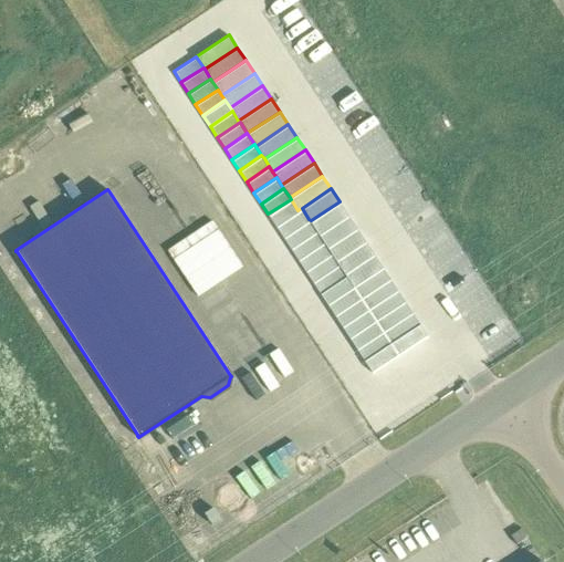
[(291,199),(268,214),(275,225),(298,210),(291,199)]
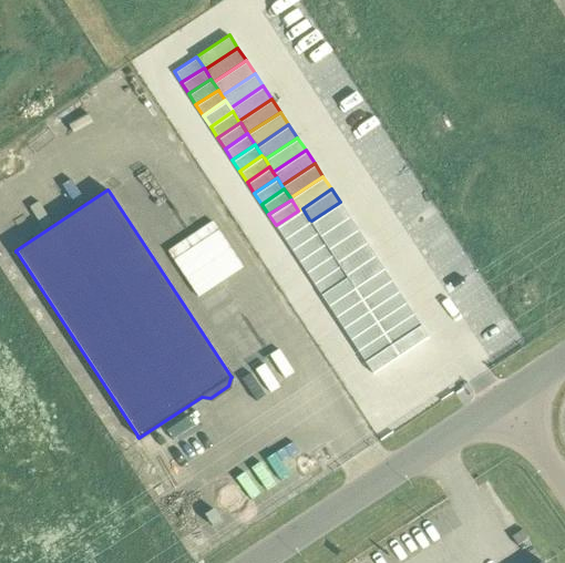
[(340,202),(311,221),(317,231),(319,234),(349,215),(340,202)]
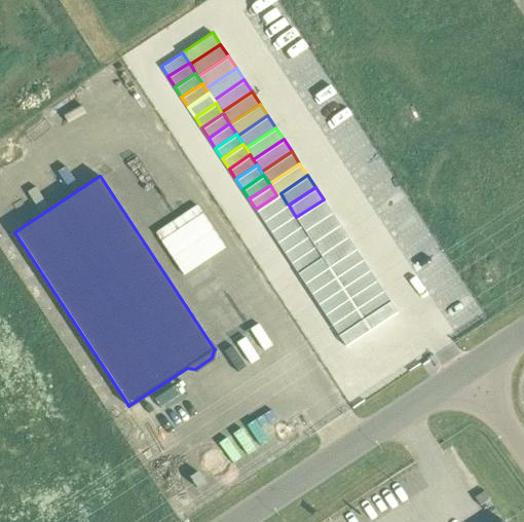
[(276,195),(256,209),(263,219),(287,203),(281,193),(276,195)]
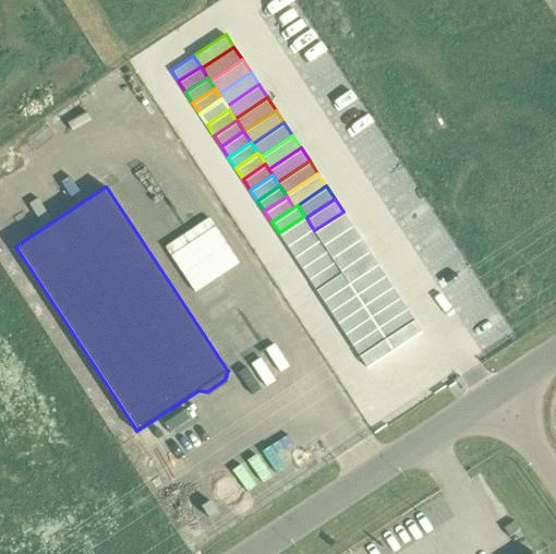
[(343,212),(314,230),(319,238),(323,243),(352,225),(343,212)]
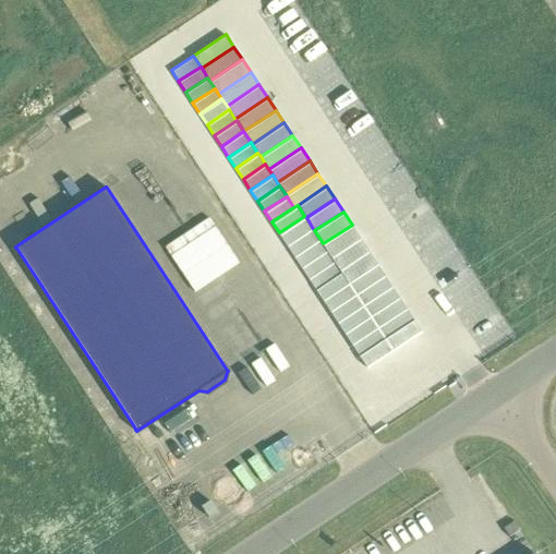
[(304,216),(279,232),(286,244),(312,227),(306,217),(304,216)]
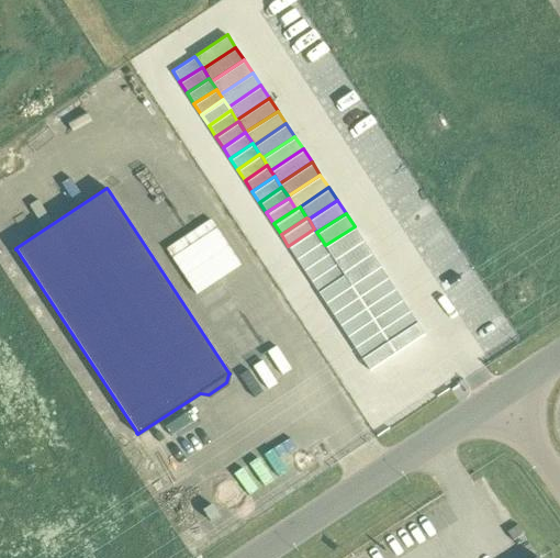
[(355,226),(325,245),(329,250),(334,258),(362,238),(355,226)]
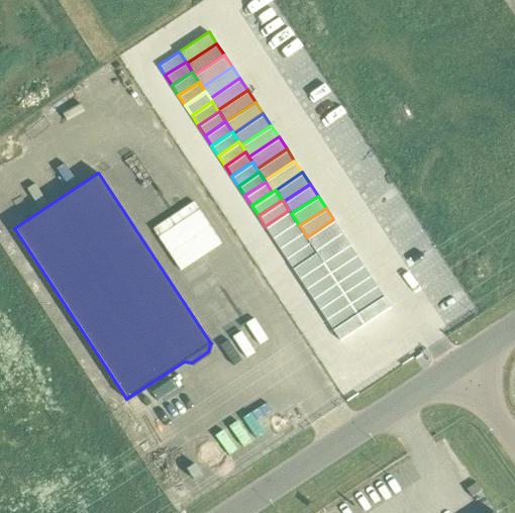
[(289,210),(265,226),(272,236),(296,220),(291,213),(289,210)]
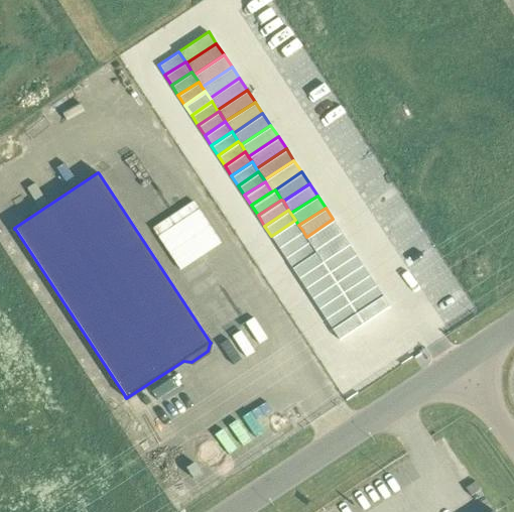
[(333,219),(306,237),(308,240),(314,249),(341,231),(333,219)]
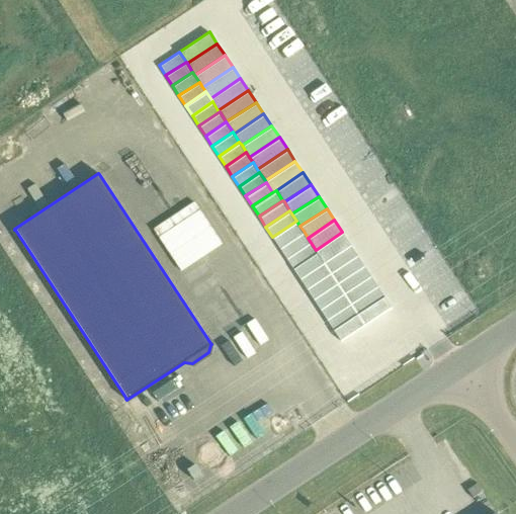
[(296,221),(272,237),(279,247),(304,231),(299,226),(296,221)]
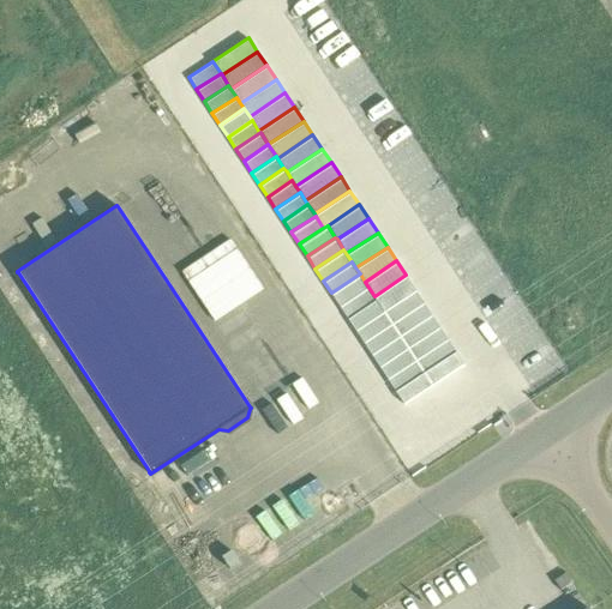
[(360,273),(331,293),(340,305),(367,285),(365,282),(360,273)]
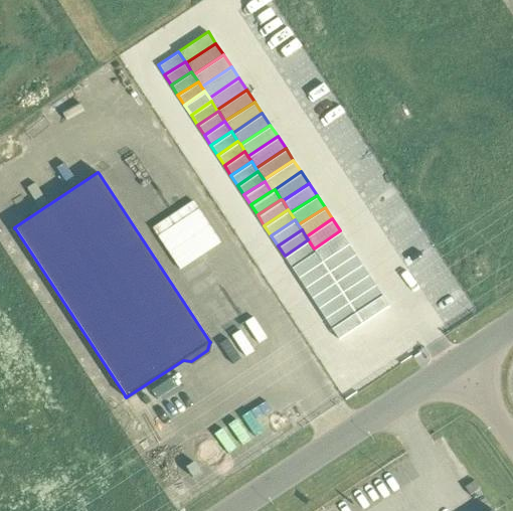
[(340,230),(314,248),(315,249),(322,260),(322,261),(348,242),(340,230)]
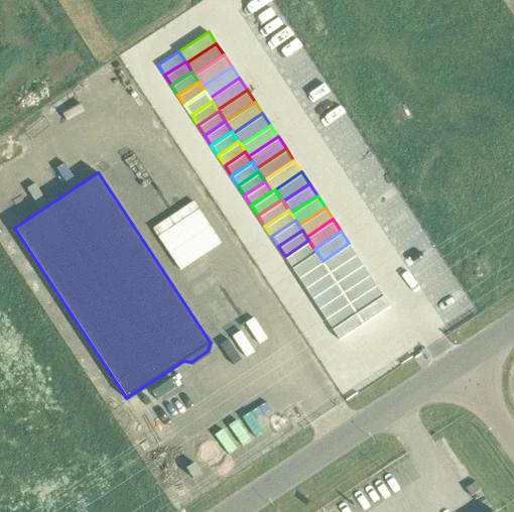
[(308,240),(285,256),(291,266),(315,250),(314,249),(308,240)]
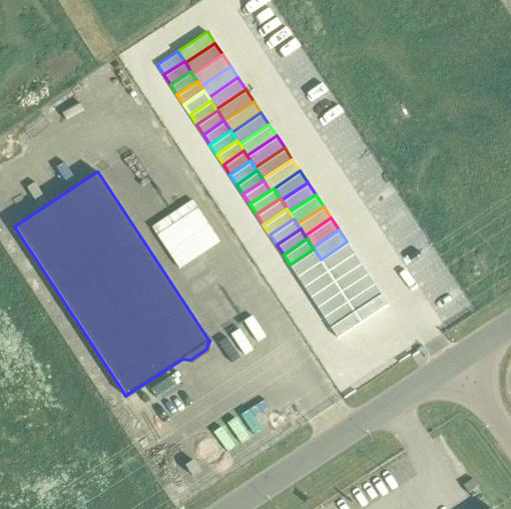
[(347,241),(321,260),(328,270),(354,251),(347,241)]
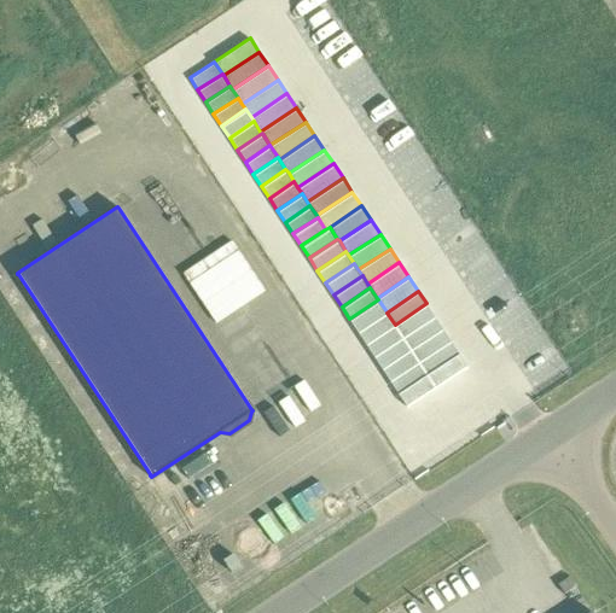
[(378,299),(349,319),(358,331),(387,311),(378,299)]
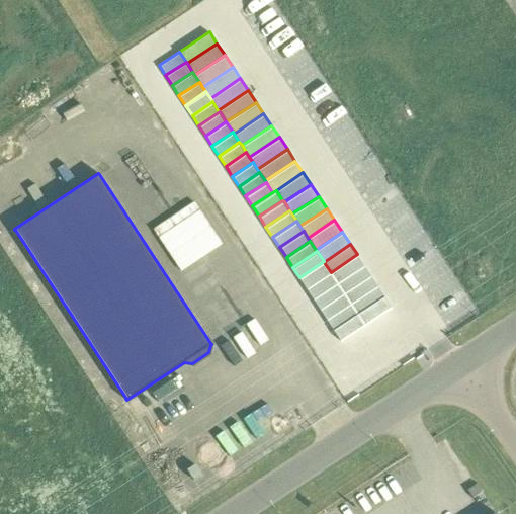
[(357,254),(331,272),(337,282),(364,264),(357,254)]
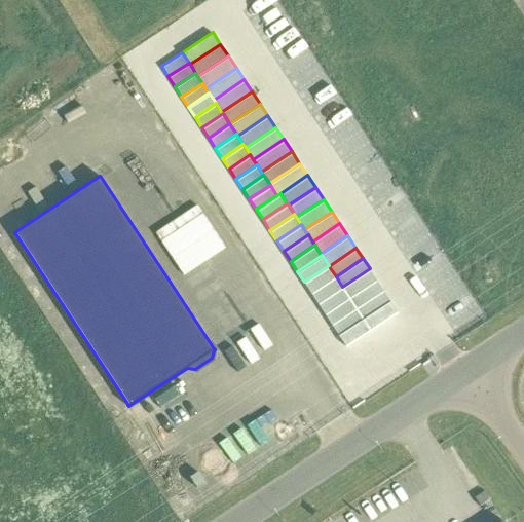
[(329,265),(304,282),(311,292),(336,276),(329,266),(329,265)]
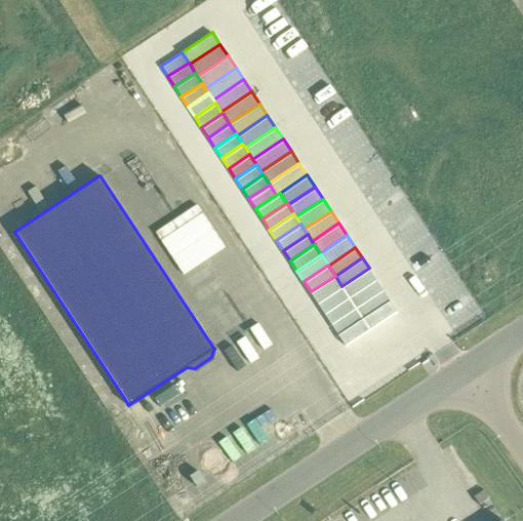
[(369,268),(342,286),(349,296),(375,278),(369,268)]
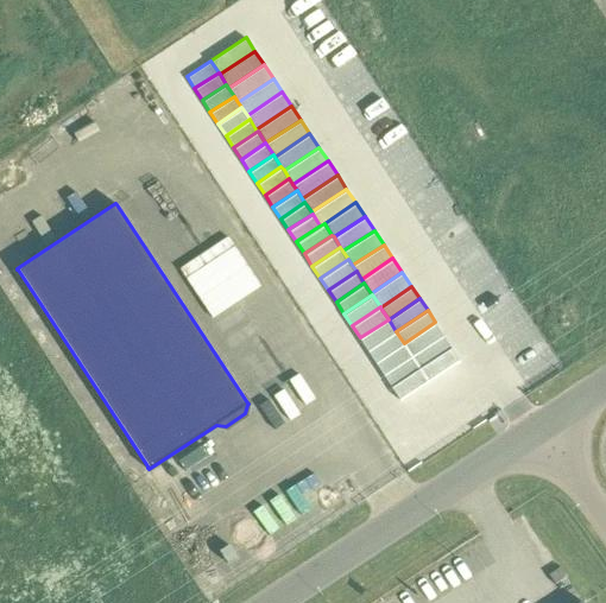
[(389,319),(360,337),(368,349),(396,331),(389,319)]
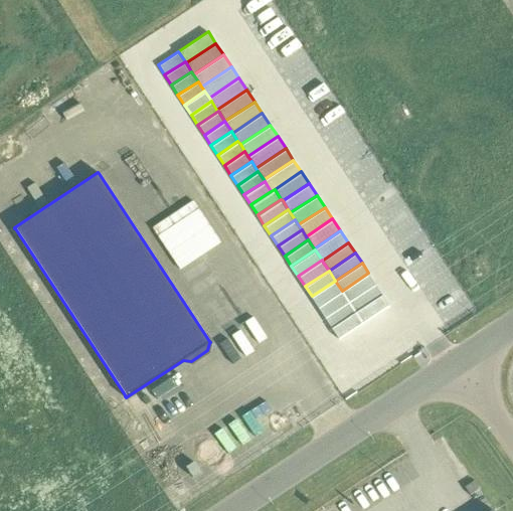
[(368,273),(342,291),(349,301),(375,284),(368,273)]
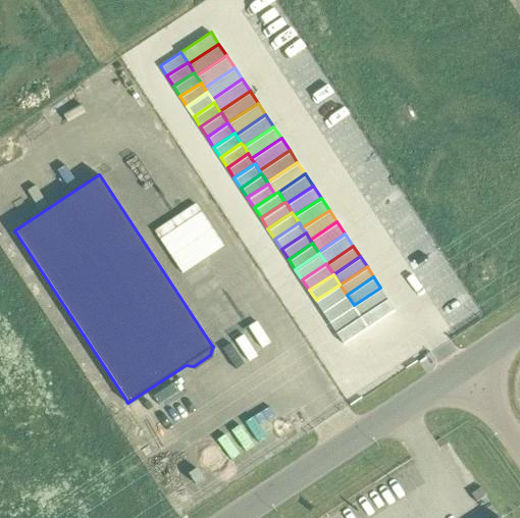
[(340,285),(316,300),(322,311),(347,295),(340,285)]
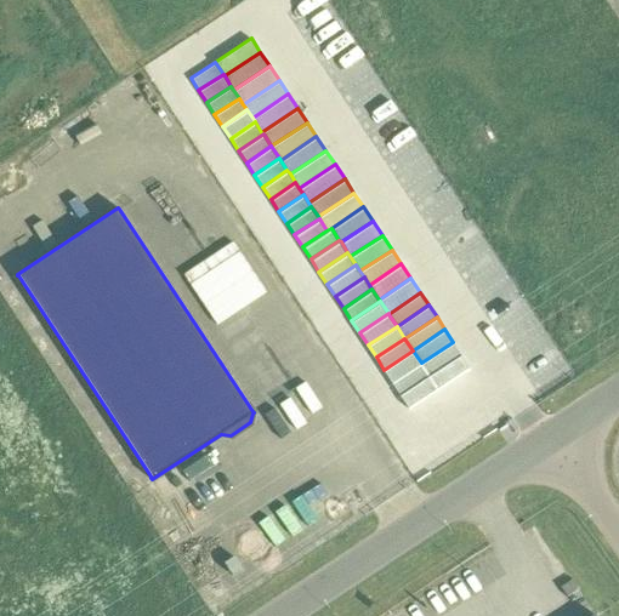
[(453,342),(421,363),(429,375),(430,375),(461,354),(453,342)]
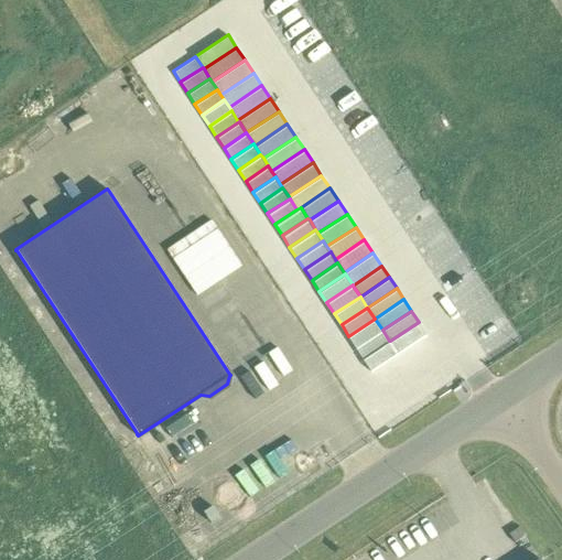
[(375,319),(348,336),(356,347),(382,330),(375,319)]
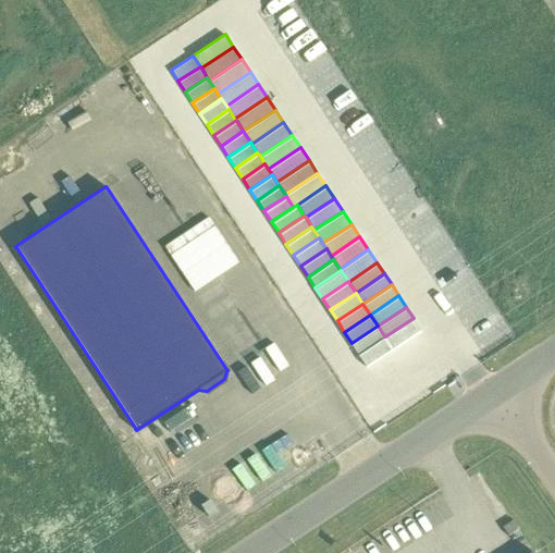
[(414,318),(385,336),(392,347),(420,329),(414,318)]
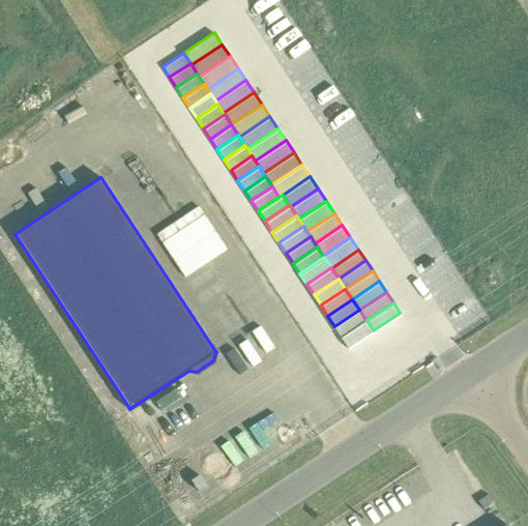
[(359,310),(334,326),(342,337),(353,328),(357,326),(365,320),(359,310)]
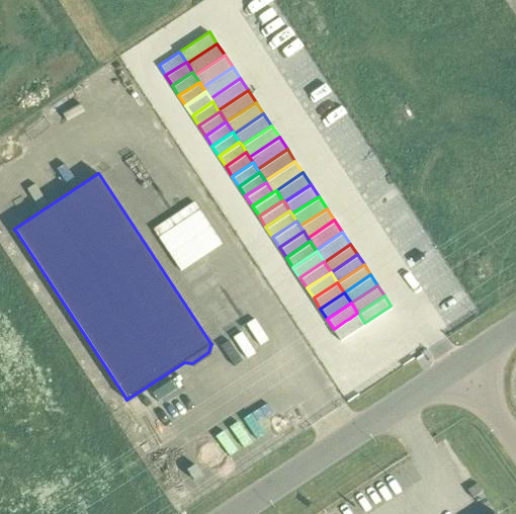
[(357,313),(349,319),(356,329),(364,323),(358,313),(357,313)]
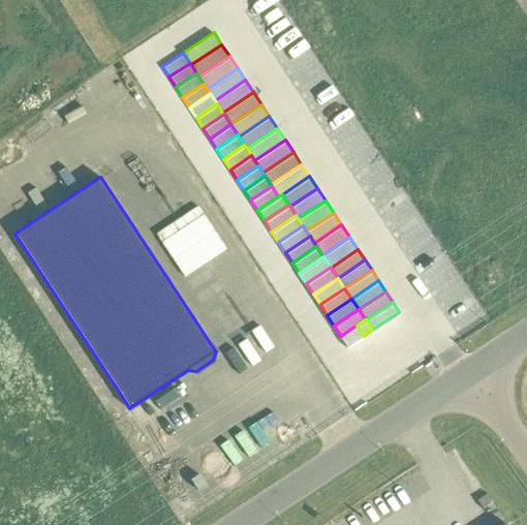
[(357,326),(352,328),(360,338),(364,336),(357,326)]
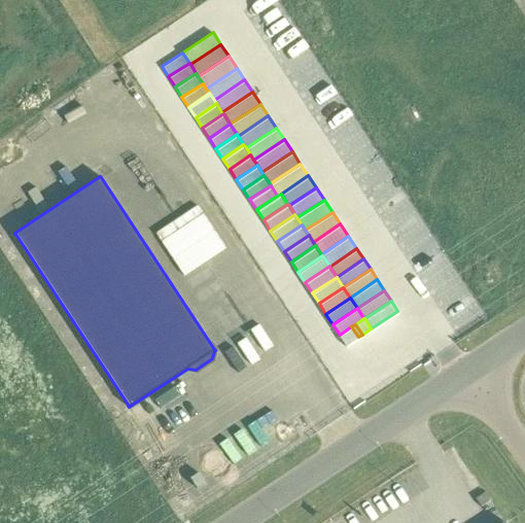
[(351,326),(340,335),(346,345),(358,337),(351,326)]
